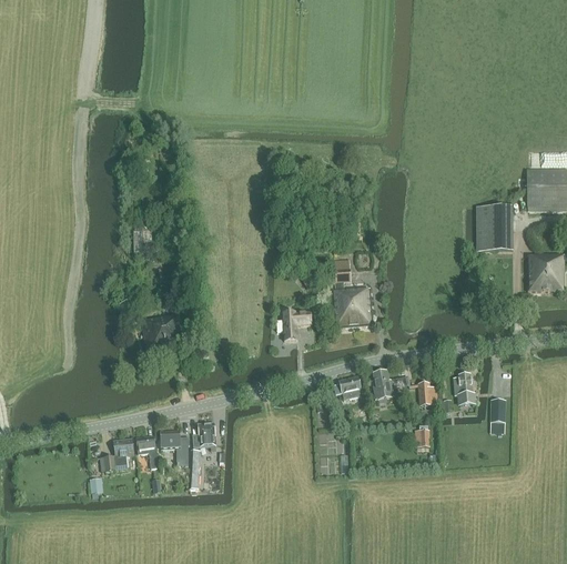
[(526,204),(566,204),(566,168),(526,168),(526,204)]
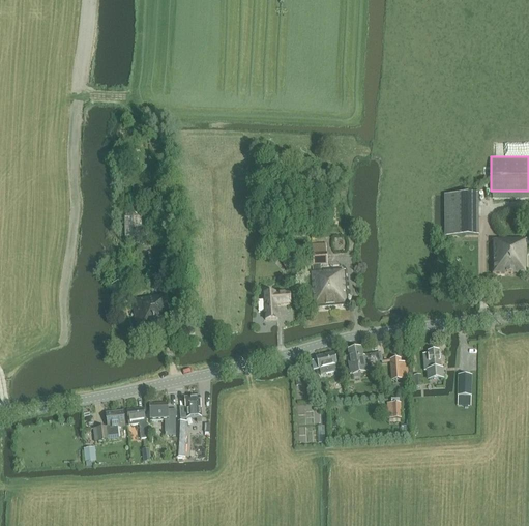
[(443,232),(447,232),(477,232),(477,191),(443,191),(443,232)]
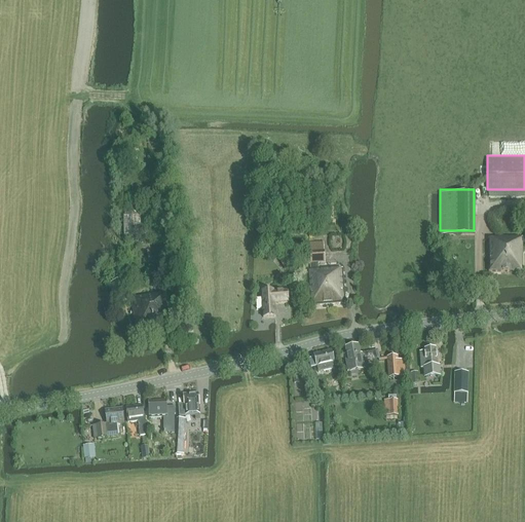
[(140,230),(139,212),(123,212),(123,230),(140,230)]
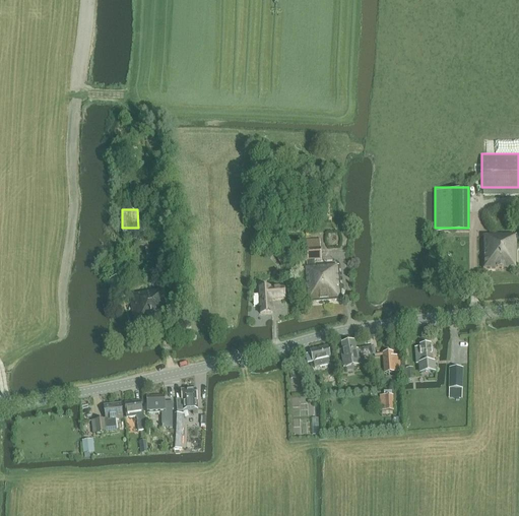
[(349,228),(338,228),(338,239),(349,238),(349,228)]
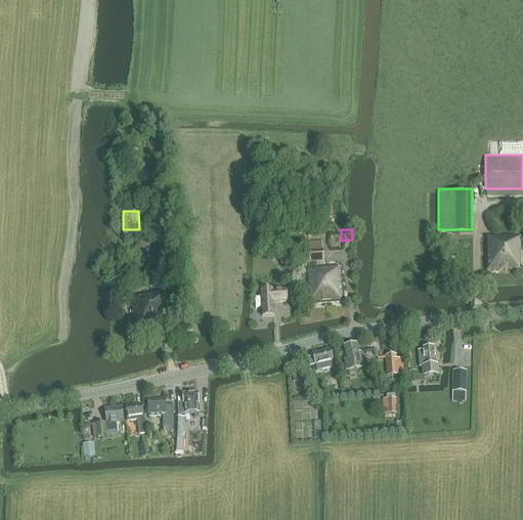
[(486,235),(486,268),(520,268),(520,233),(497,233),(497,235),(486,235)]
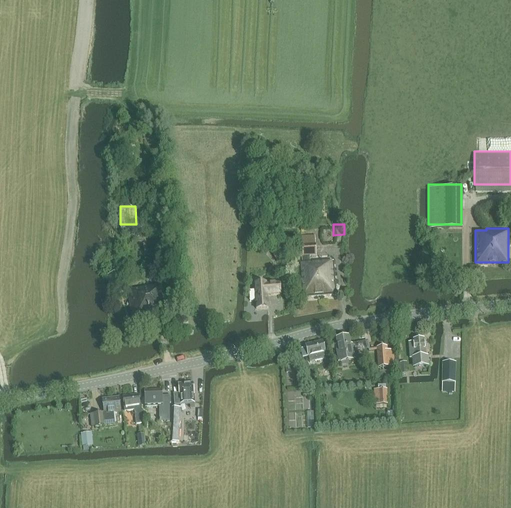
[(315,251),(313,233),(300,234),(302,253),(297,253),(301,294),(335,291),(332,258),(322,259),(322,258),(304,259),(303,253),(315,251)]
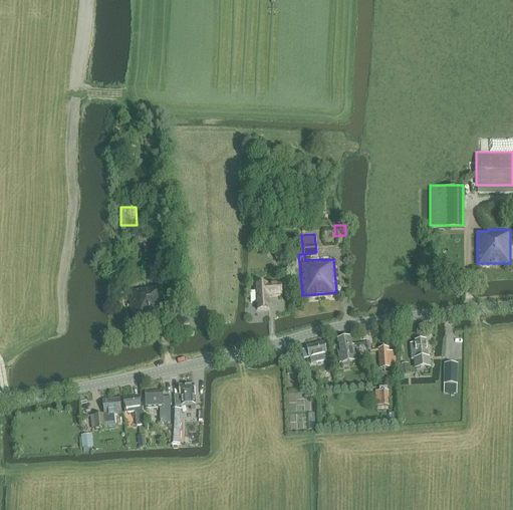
[(273,251),(278,259),(291,251),(286,243),(273,251)]
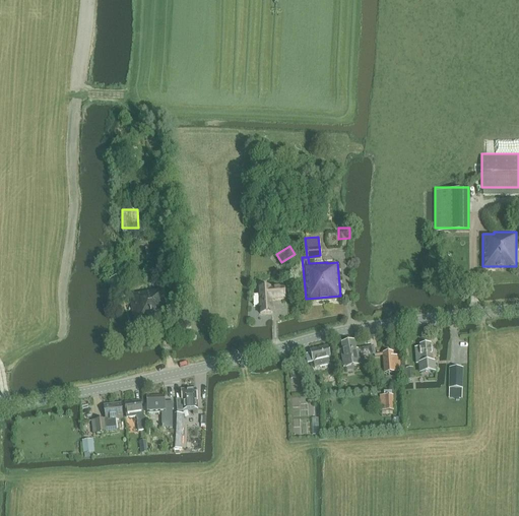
[(169,318),(163,284),(128,291),(134,325),(157,321),(157,320),(169,318)]
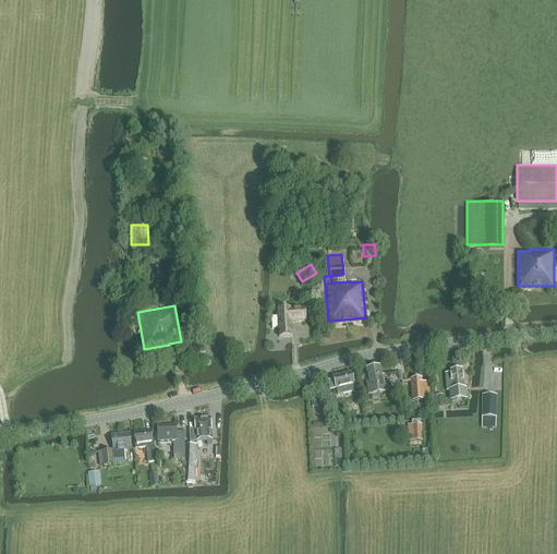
[(270,314),(271,324),(278,324),(278,333),(292,333),(291,320),(304,318),(304,305),(277,306),(277,313),(270,314)]
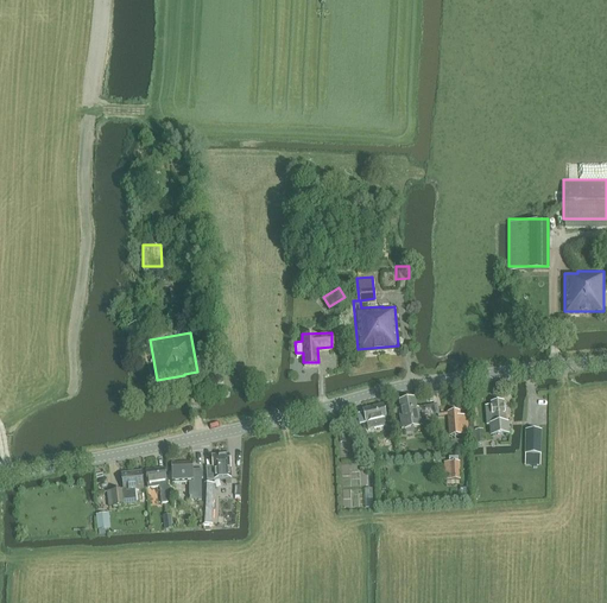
[(400,405),(397,406),(400,425),(403,425),(413,423),(421,421),(419,413),(417,405),(416,405),(413,395),(398,398),(400,405)]
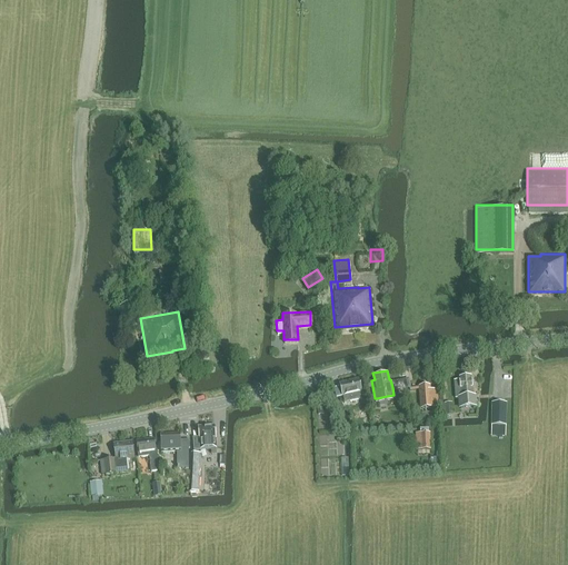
[(459,377),(454,377),(455,395),(458,395),(459,399),(459,404),(474,403),(474,398),(474,394),(471,394),(470,374),(458,375),(459,377)]
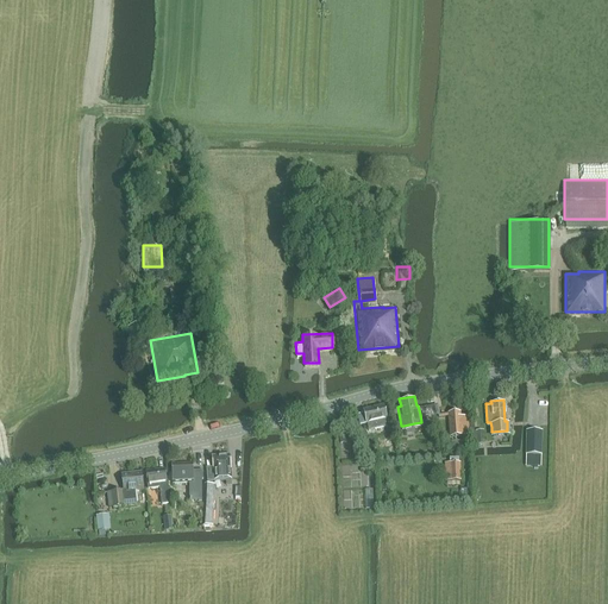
[(382,402),(363,406),(363,409),(365,420),(368,427),(387,422),(382,402)]
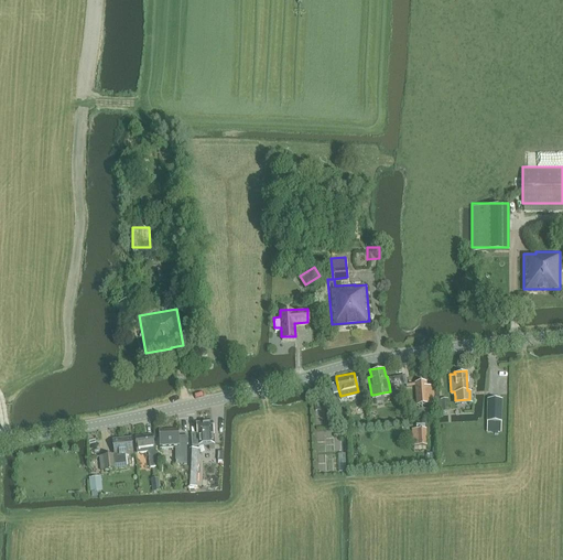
[(403,373),(387,376),(389,384),(390,384),(403,381),(404,380),(403,373)]
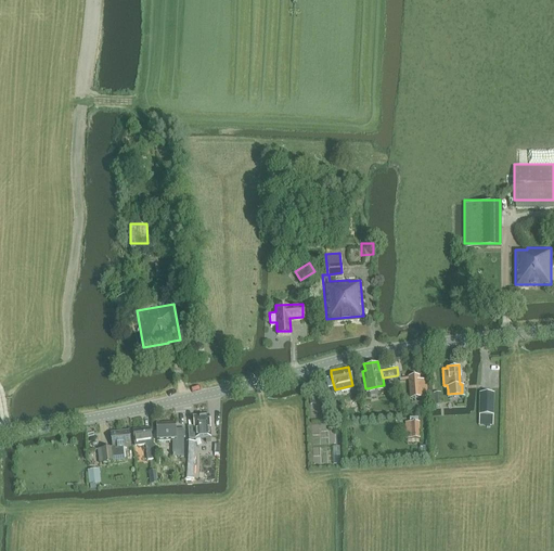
[(426,394),(425,376),(419,377),(419,373),(408,373),(410,395),(426,394)]
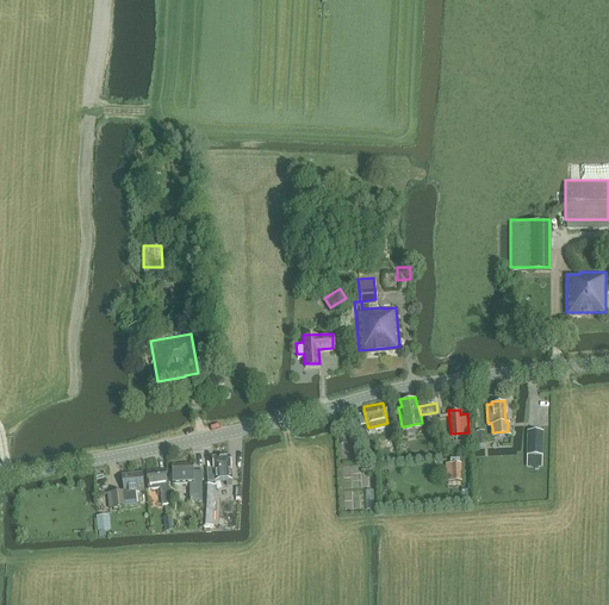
[(526,428),(524,451),(541,451),(541,428),(526,428)]
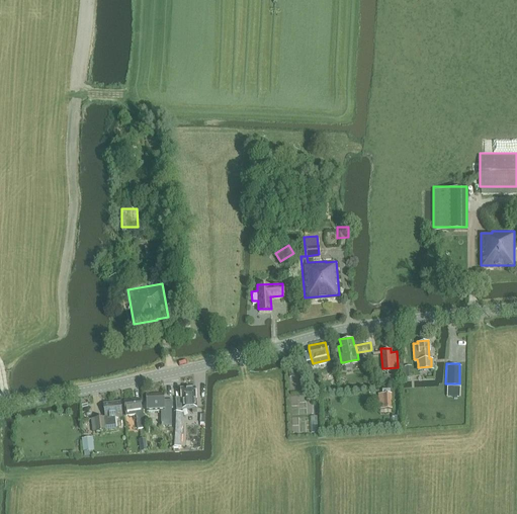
[(194,384),(179,386),(180,396),(175,397),(176,406),(195,405),(194,384)]
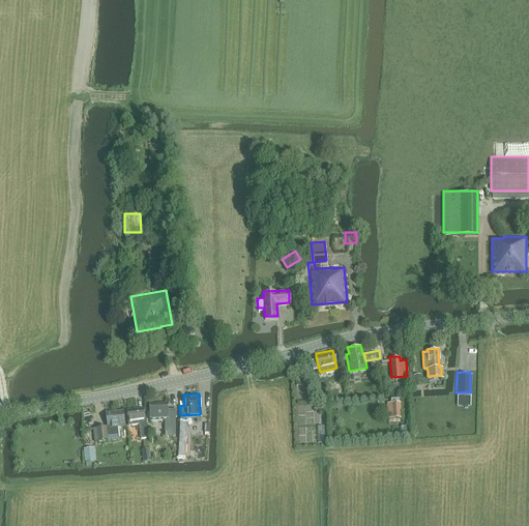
[(167,406),(167,399),(149,400),(149,416),(164,416),(164,433),(175,433),(174,415),(175,415),(175,406),(167,406)]
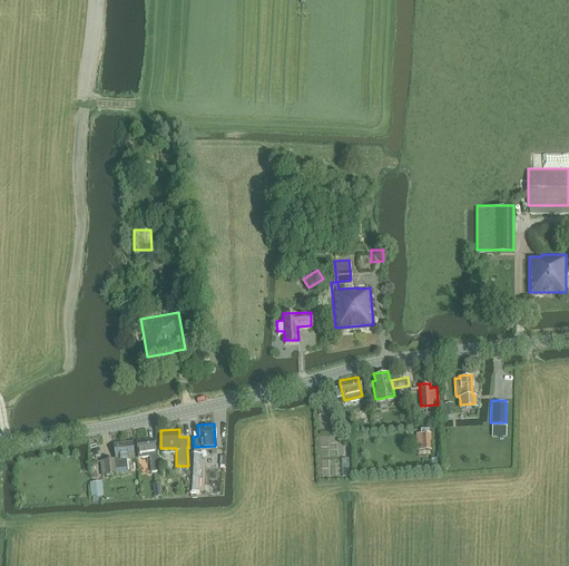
[(420,430),(415,430),(417,447),(431,446),(430,429),(429,429),(420,430)]
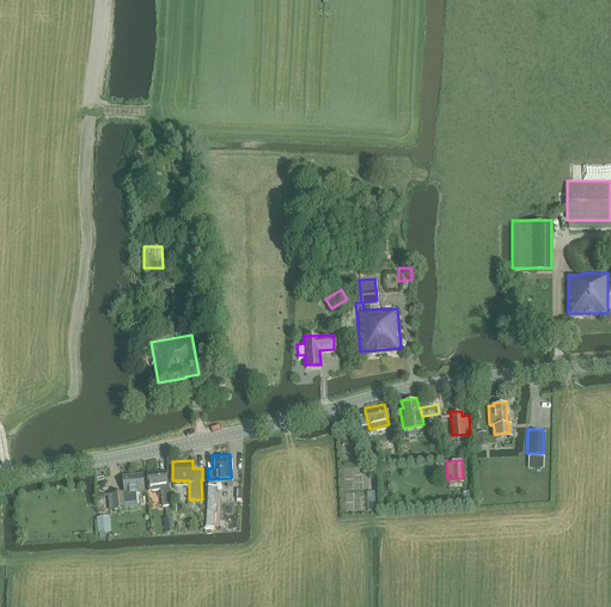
[(169,502),(165,467),(146,470),(148,488),(160,486),(163,503),(169,502)]
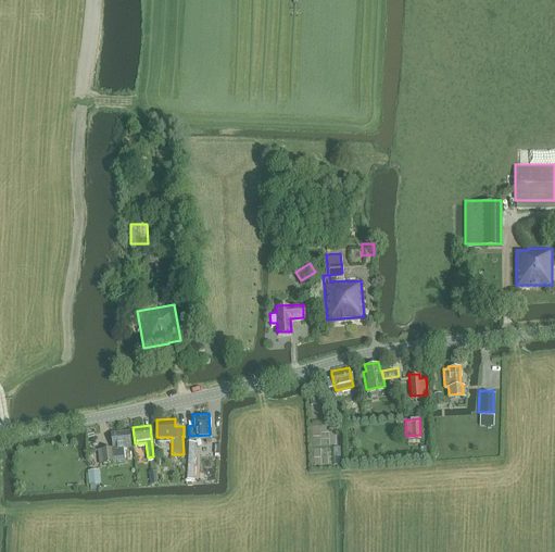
[(112,444),(101,446),(102,460),(124,458),(123,446),(130,444),(129,428),(110,430),(112,444)]
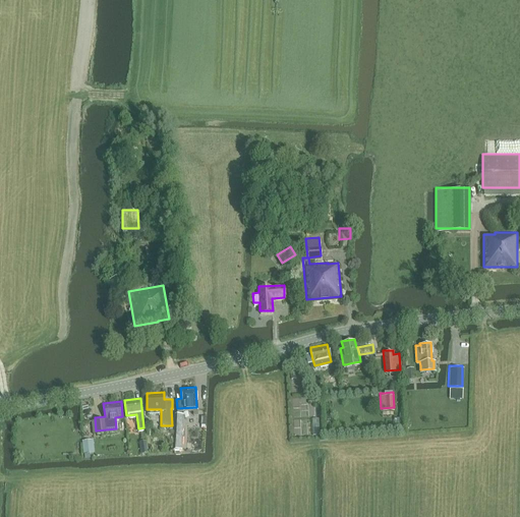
[(94,450),(93,437),(81,438),(83,451),(94,450)]
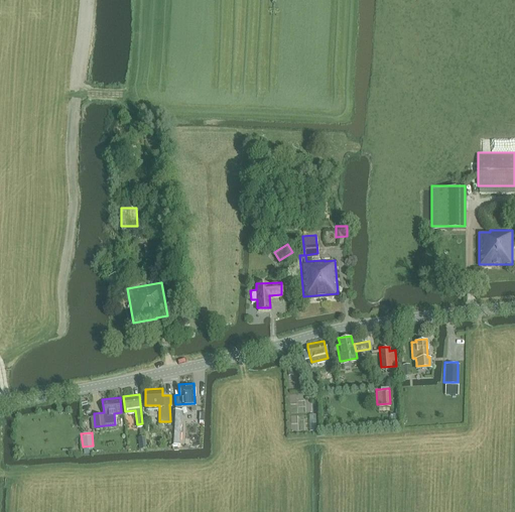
[(144,434),(137,434),(139,446),(145,446),(144,434)]
